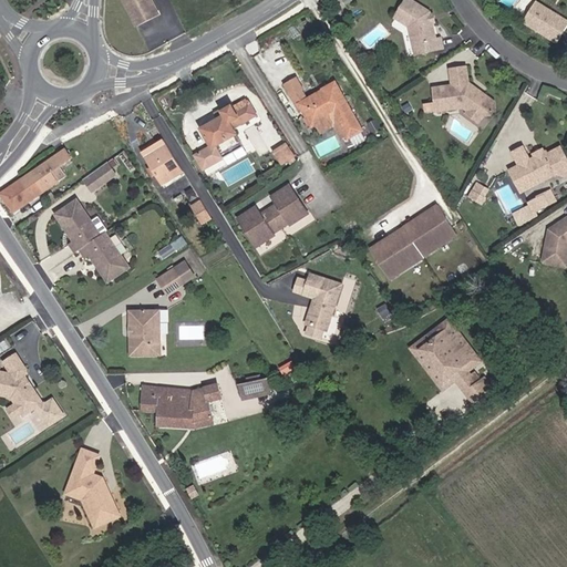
[(158,13),(151,0),(123,0),(136,26),(158,13)]
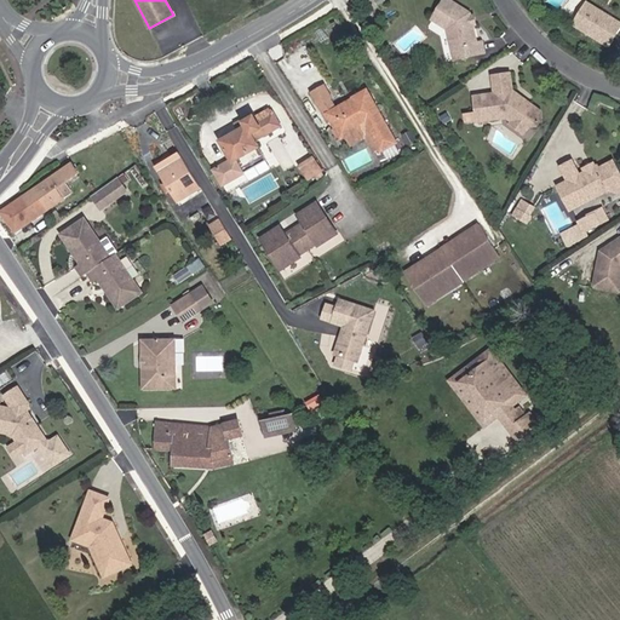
[(470,13),(448,0),(445,0),(432,19),(448,29),(452,47),(455,49),(459,49),(460,57),(483,52),(482,42),(477,44),(472,26),(470,24),(468,18),(470,15),(470,13)]
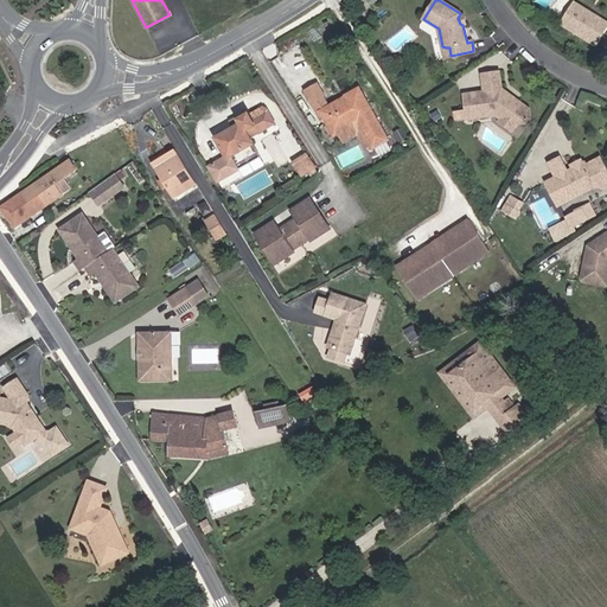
[(596,46),(606,27),(606,21),(574,1),(560,24),(596,46)]
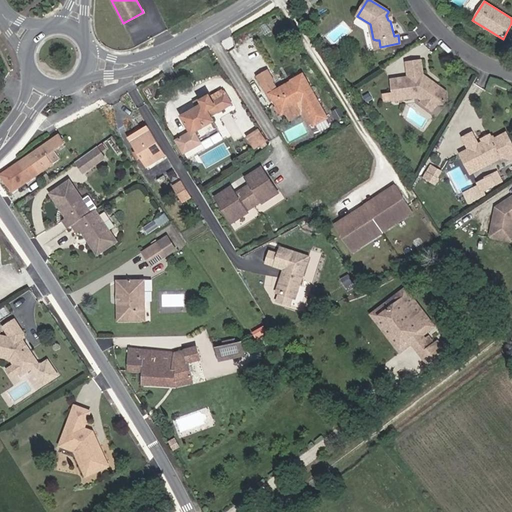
[(437,85),(433,86),(428,82),(430,79),(423,74),(421,60),(406,62),(408,76),(391,78),(393,94),(394,101),(425,96),(437,105),(444,104),(448,98),(447,92),(437,85)]
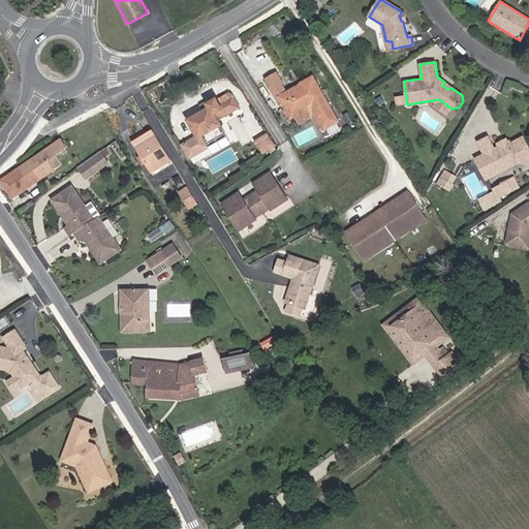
[(276,72),(263,79),(279,105),(284,102),(287,109),(290,115),(291,116),(296,114),(300,122),(312,115),(319,127),(323,125),(325,127),(337,121),(313,80),(288,93),(276,72)]
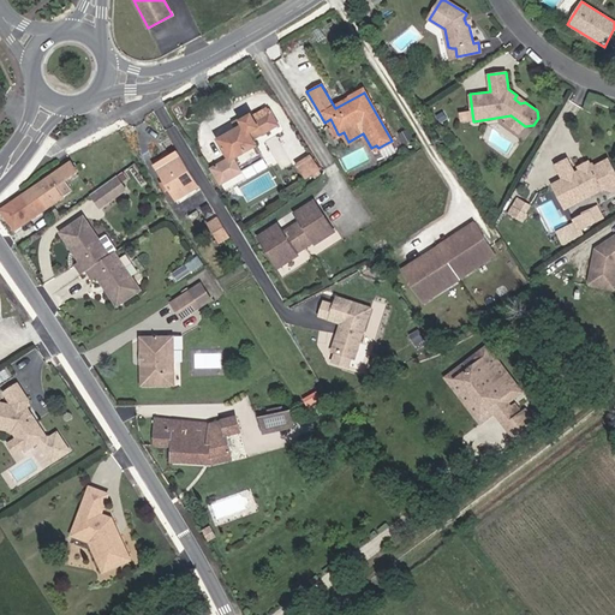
[(246,127),(242,121),(252,115),(250,112),(233,121),(238,129),(239,132),(246,127)]
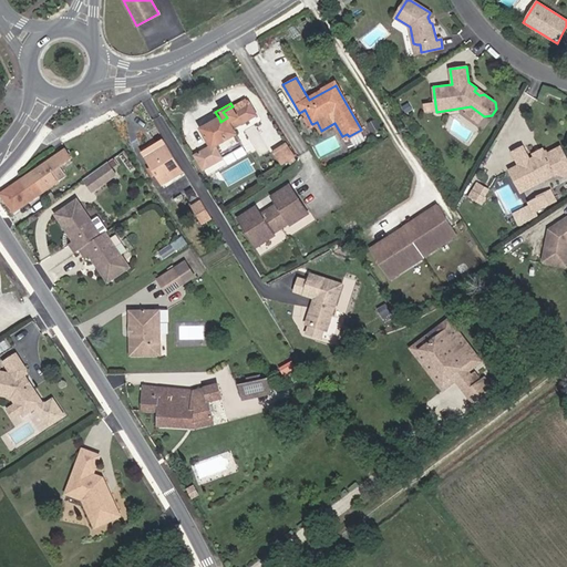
[(409,103),(403,106),(406,113),(412,110),(409,103)]
